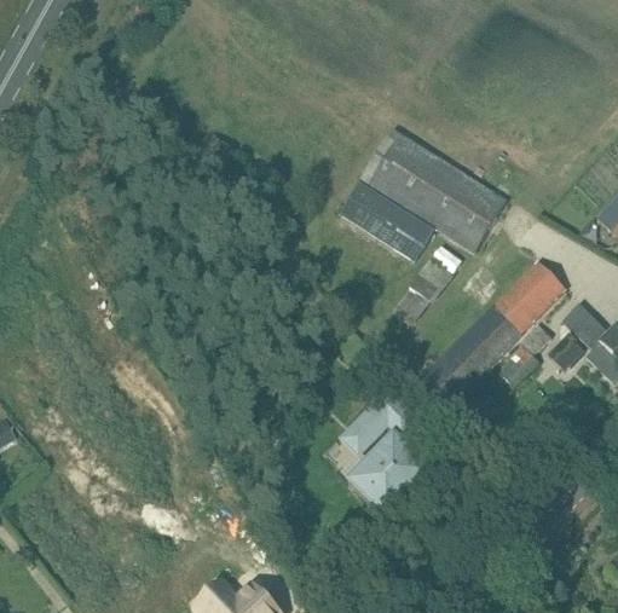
[(393,127),(359,180),(339,213),(414,260),(434,229),(473,253),(507,200),(393,127)]
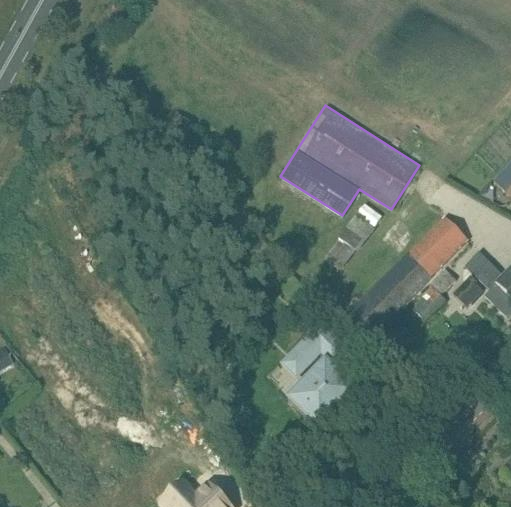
[(510,159),(493,178),(510,196),(510,159)]
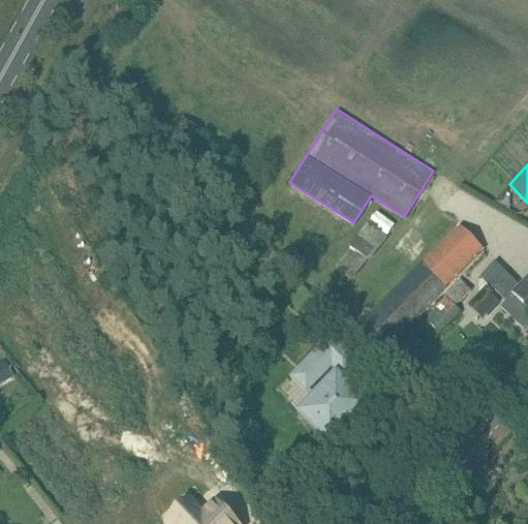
[(377,209),(369,219),(386,233),(395,222),(377,209)]
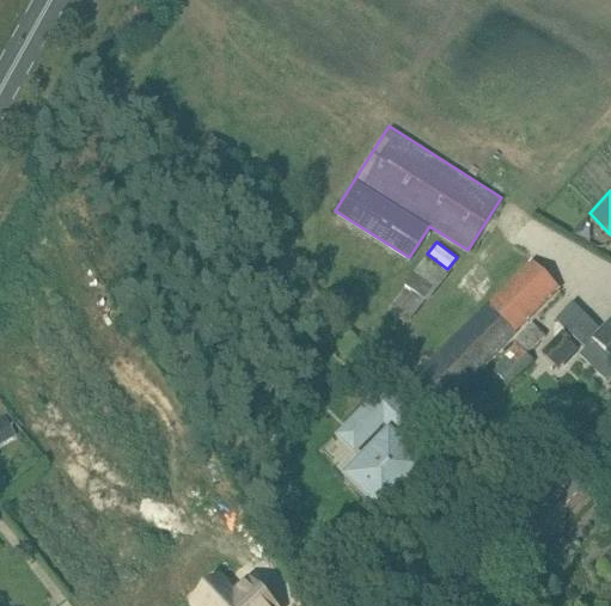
[(426,299),(448,273),(425,255),(403,282),(404,283),(385,307),(407,322),(425,298),(426,299)]
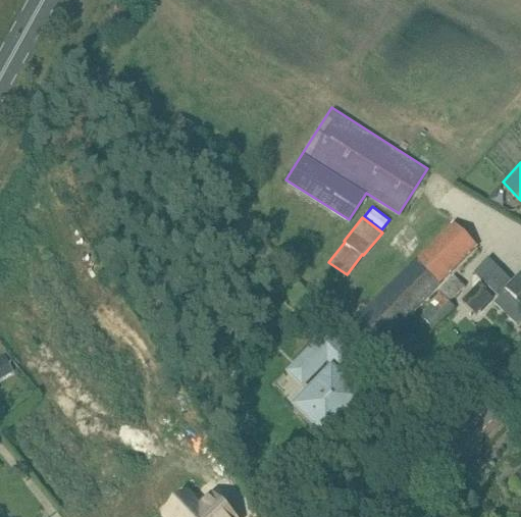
[(453,220),(350,320),(374,345),(476,244),(453,220)]
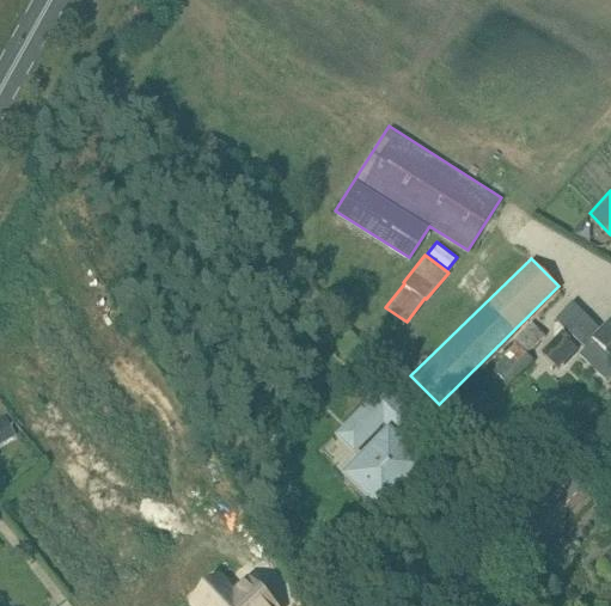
[(610,373),(610,314),(600,326),(573,297),(556,313),(585,343),(578,350),(590,361),(606,378),(610,373)]
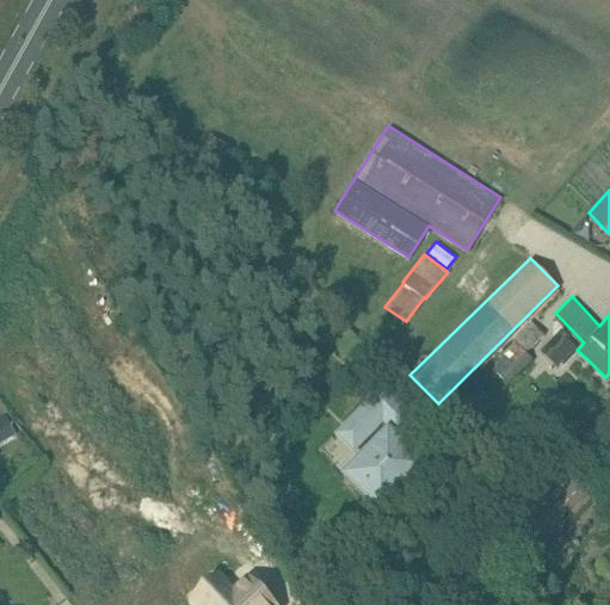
[(543,332),(531,319),(512,337),(516,340),(491,364),(505,378),(531,355),(525,349),(543,332)]
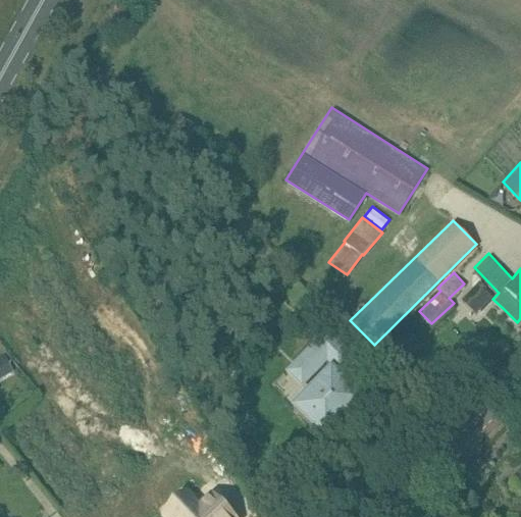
[(480,278),(466,293),(480,307),(491,295),(484,287),(486,285),(480,278)]
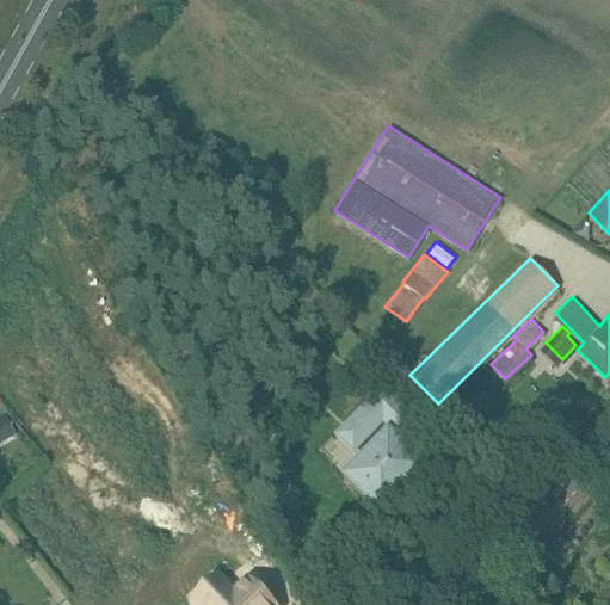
[(364,456),(347,473),(382,505),(421,464),(384,428),(390,421),(395,426),(408,413),(383,389),(352,419),(364,431),(352,443),(364,456)]
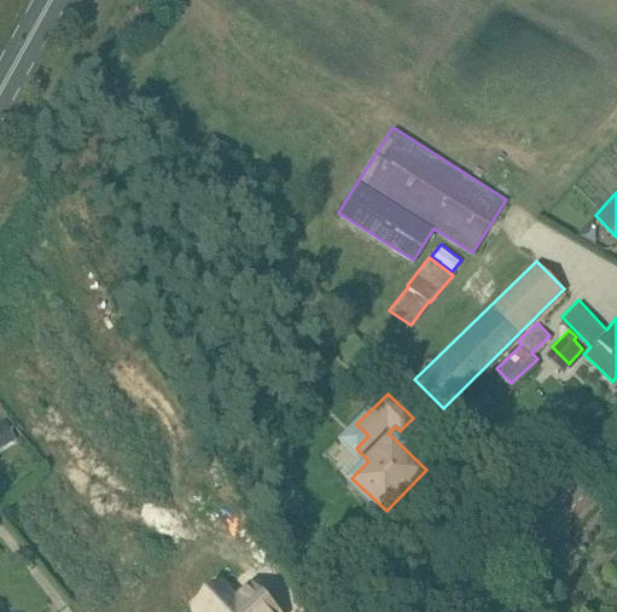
[(0,444),(13,438),(4,419),(0,420),(0,444)]
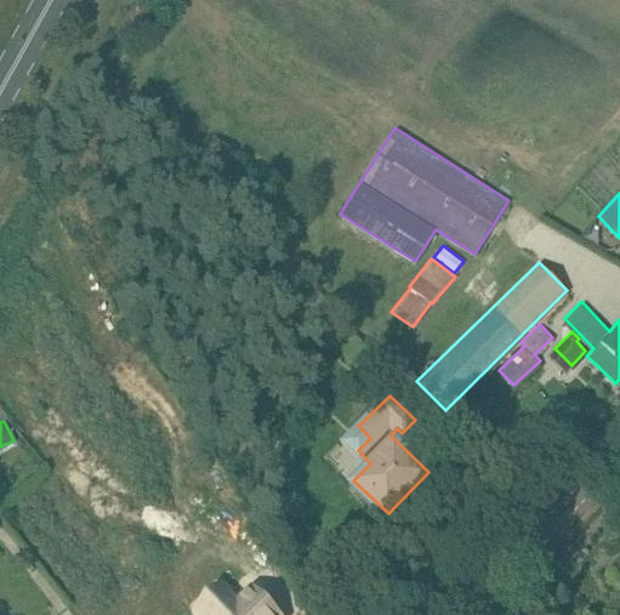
[(206,614),(276,614),(252,591),(235,609),(221,594),(204,613),(206,614)]
